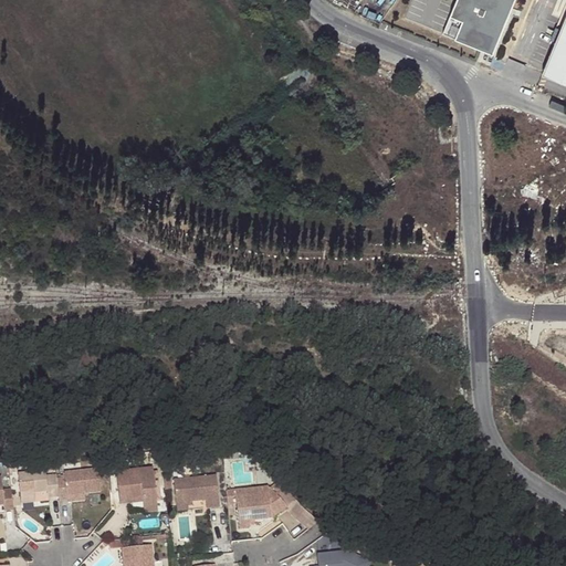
[(481,50),(492,55),(507,18),(505,17),(510,6),(513,7),(515,0),(457,0),(442,34),(481,50)]
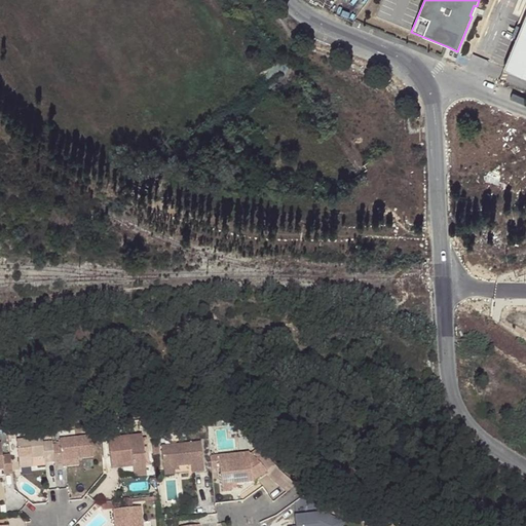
[(525,12),(504,68),(525,76),(525,12)]
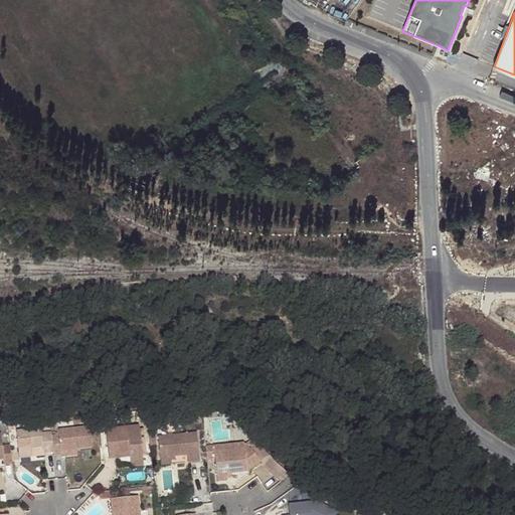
[(140,424),(107,428),(110,459),(120,458),(119,453),(130,451),(131,457),(132,467),(145,466),(143,455),(140,455),(139,444),(142,444),(140,424)]
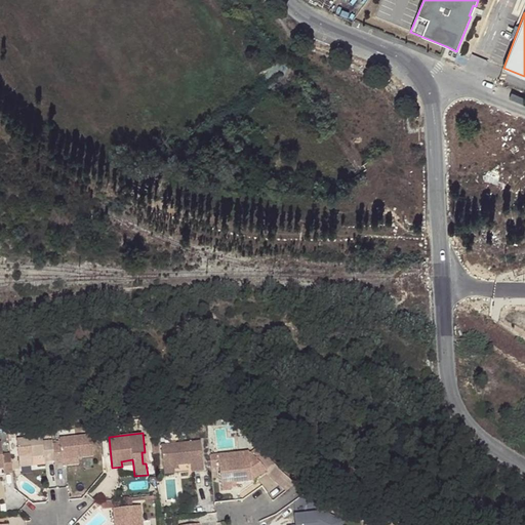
[(54,461),(55,465),(65,463),(64,459),(79,457),(94,456),(92,435),(61,438),(61,444),(52,444),(54,461)]
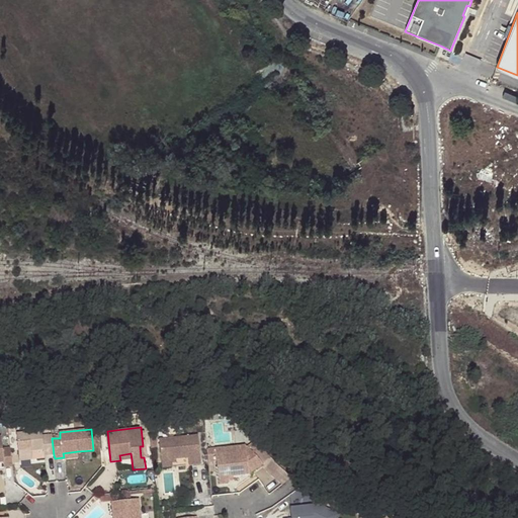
[(52,438),(52,435),(42,436),(41,431),(17,434),(19,452),(44,449),(45,456),(54,455),(52,438)]
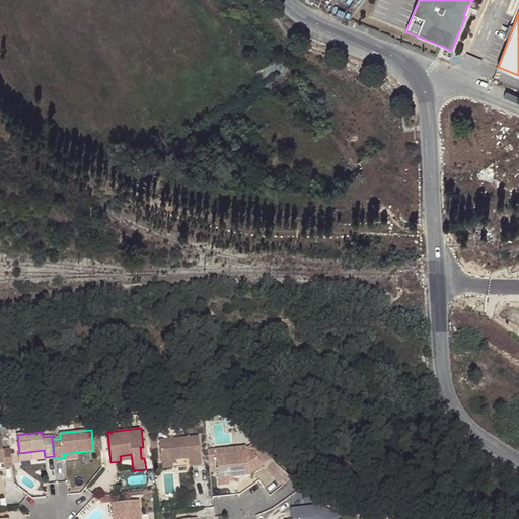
[(198,436),(159,440),(162,462),(189,459),(190,466),(202,464),(198,436)]
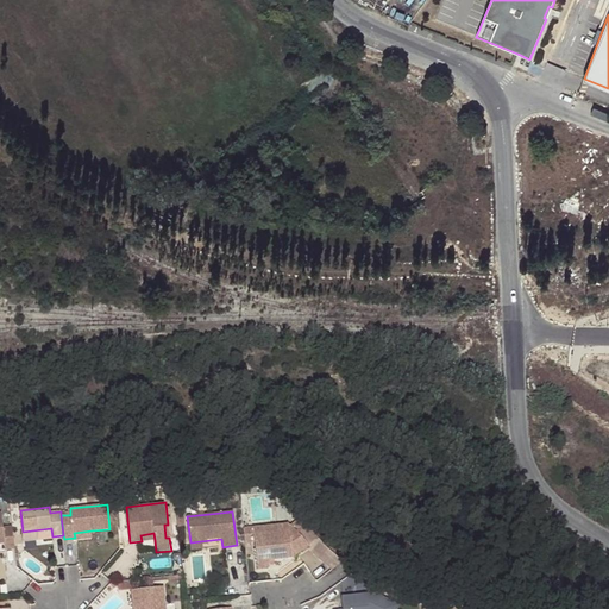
[(16,548),(13,528),(5,529),(4,514),(0,514),(0,545),(6,544),(6,550),(16,548)]
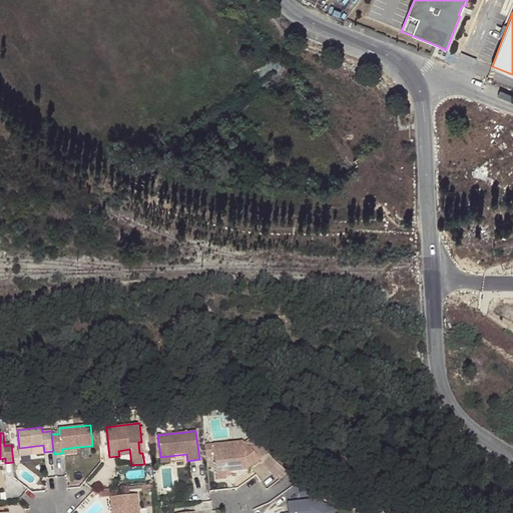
[(243,441),(212,444),(216,480),(226,479),(226,476),(225,472),(230,472),(245,470),(261,459),(244,442),(243,442),(243,441)]
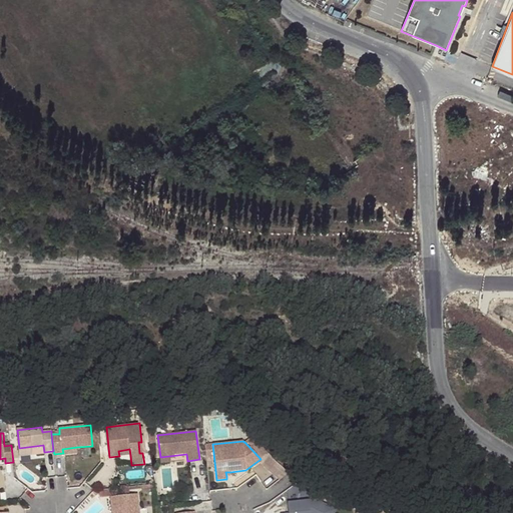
[(62,449),(63,453),(63,456),(77,454),(77,447),(62,449)]
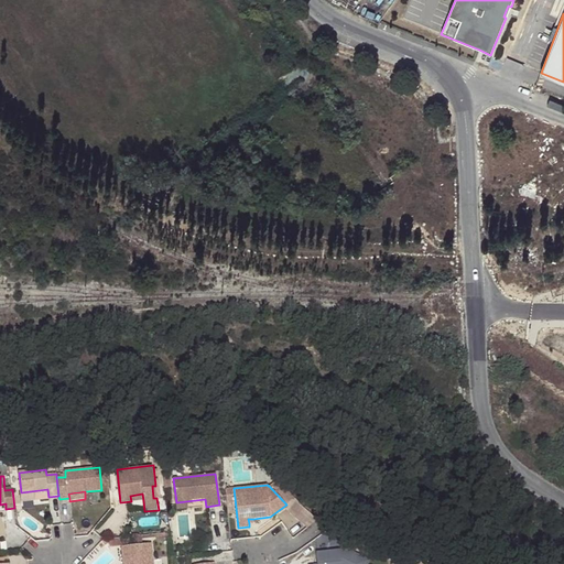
[(302,508),(296,513),(306,528),(316,521),(302,508)]
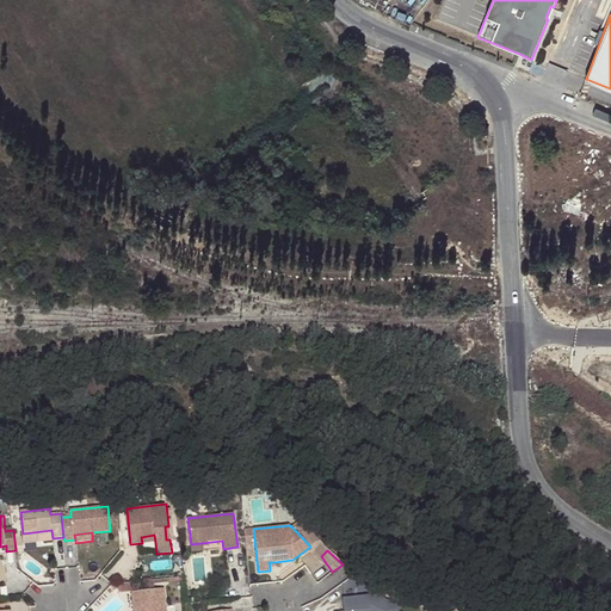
[(133,591),(134,609),(137,609),(137,610),(166,610),(165,587),(133,591)]
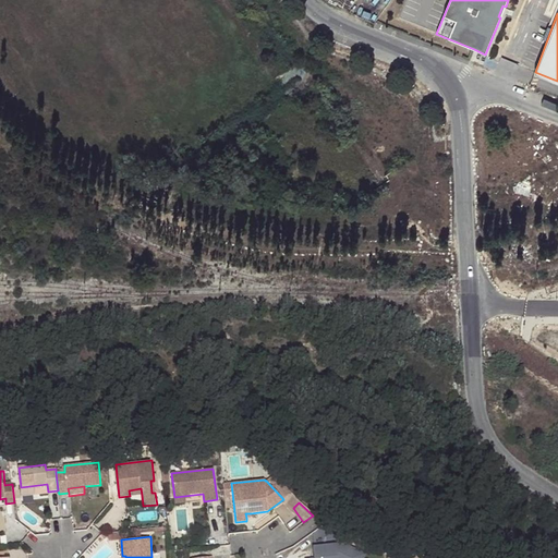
[(362,557),(364,555),(336,543),(336,547),(312,549),(313,557),(362,557)]
